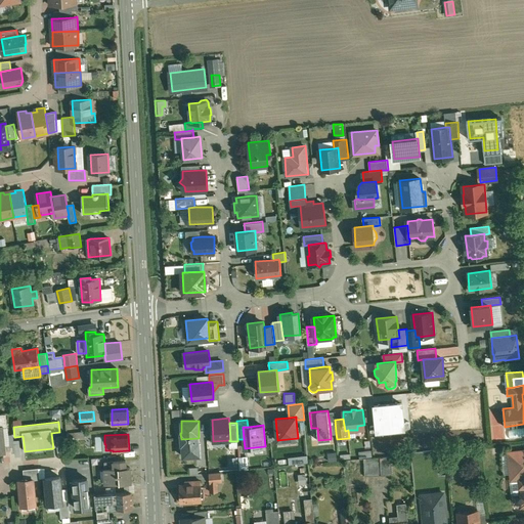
[(64,436),(54,437),(54,448),(66,448),(64,436)]
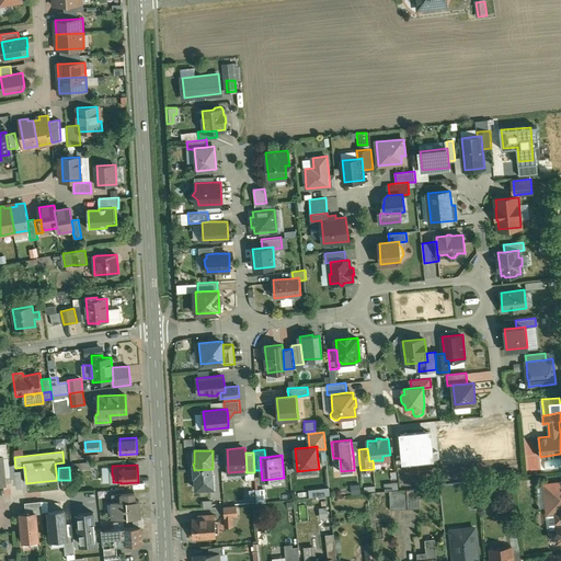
[(213,469),(194,470),(194,477),(195,477),(196,489),(214,488),(214,472),(213,472),(213,469)]
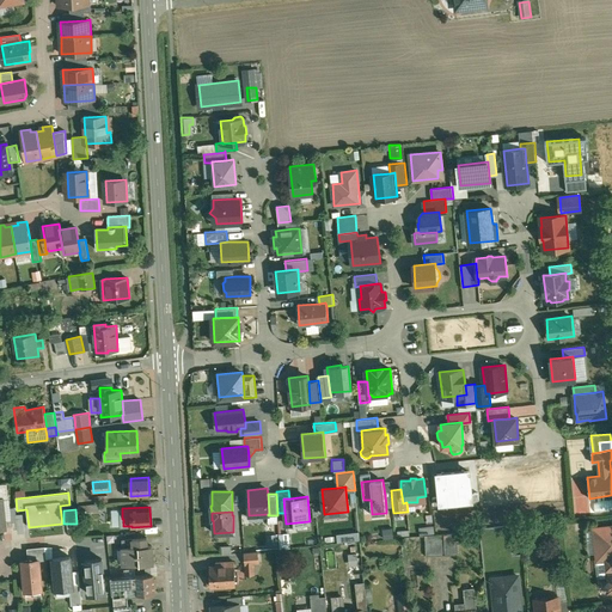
[(611,525),(594,528),(598,560),(606,558),(611,557),(611,525)]
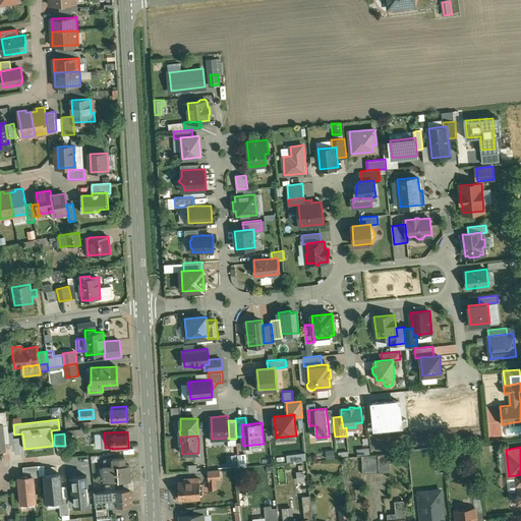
[(286,462),(304,459),(303,452),(285,454),(286,462)]
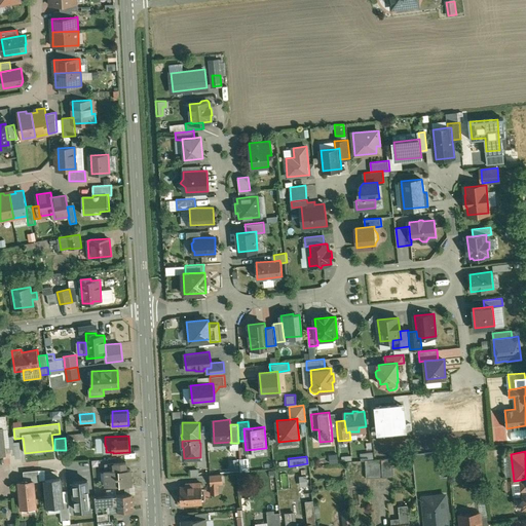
[(219,457),(211,458),(212,465),(219,465),(219,457)]
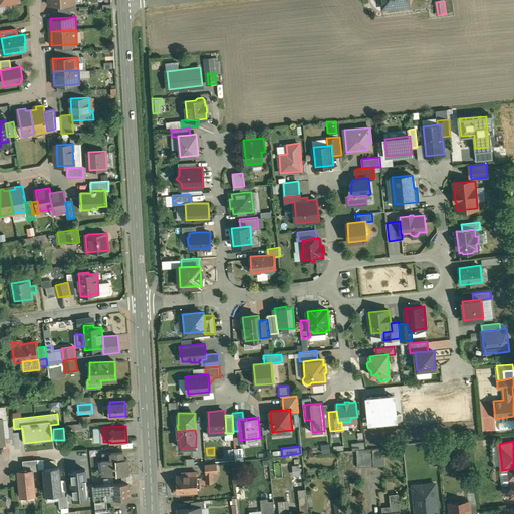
[(224,449),(224,460),(241,460),(241,448),(224,449)]
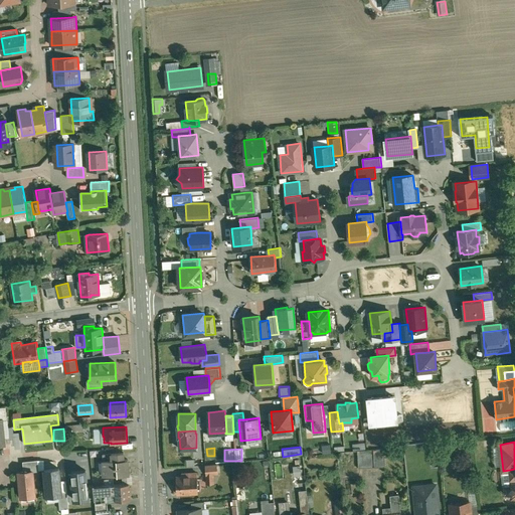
[(385,449),(358,451),(359,468),(386,466),(385,449)]
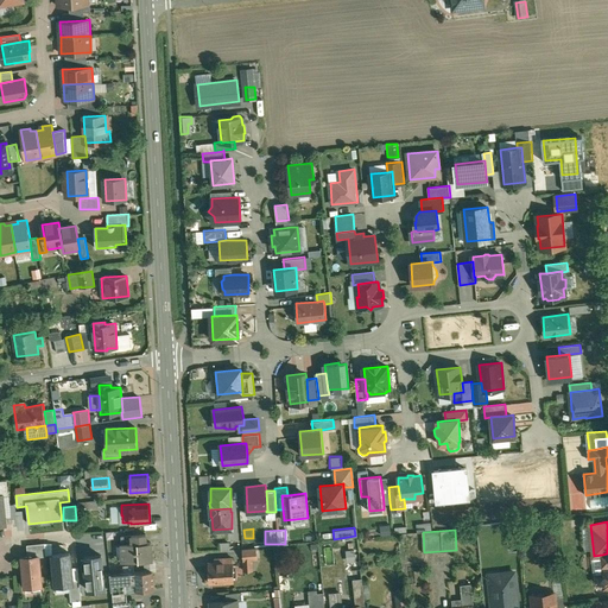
[(515,549),(515,534),(505,534),(506,549),(515,549)]
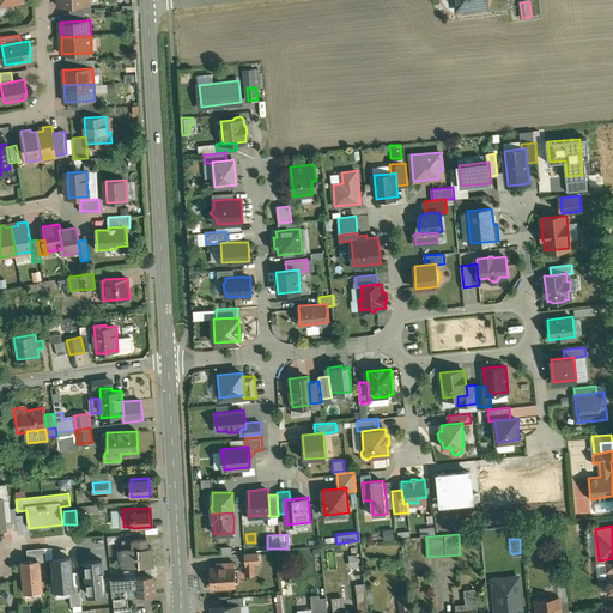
[(133,547),(122,548),(123,566),(153,564),(152,546),(147,547),(133,547)]
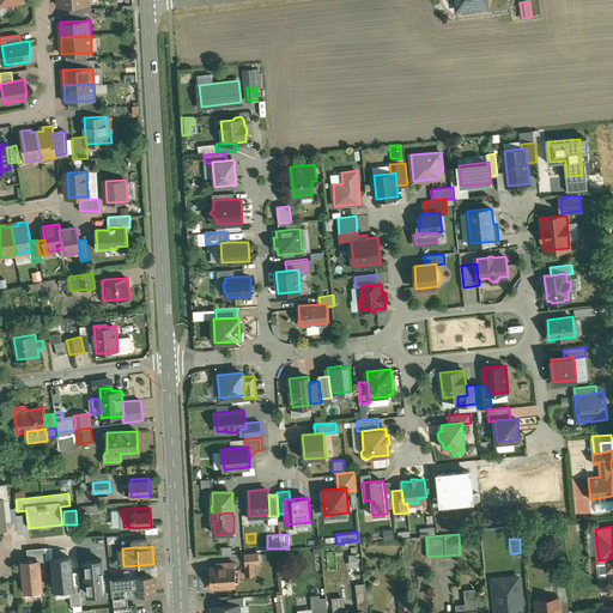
[(46,547),(28,548),(29,560),(40,560),(47,560),(46,547)]
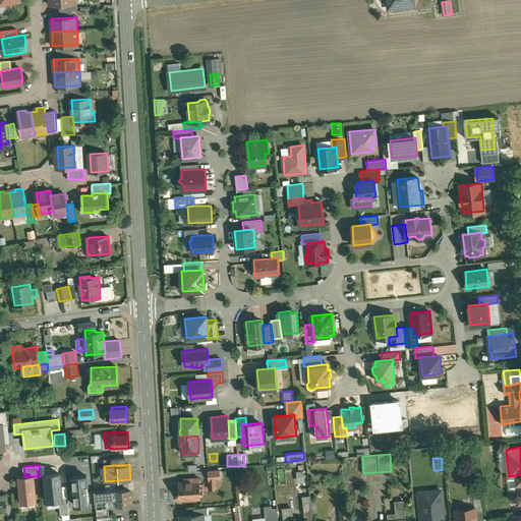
[(220,469),(208,470),(209,480),(217,479),(221,479),(220,469)]
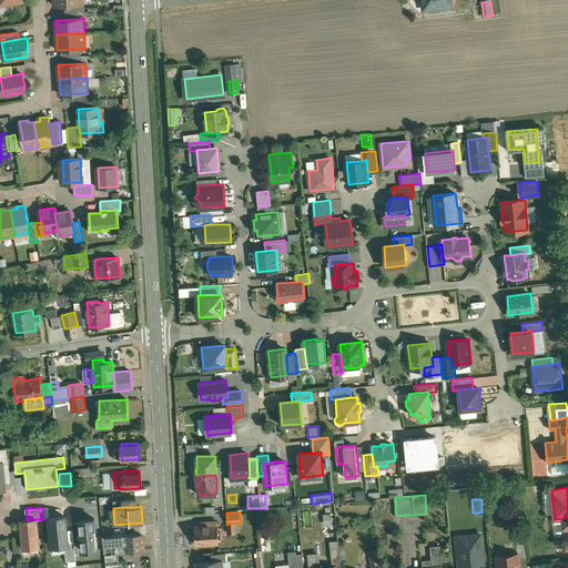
[(64,516),(49,518),(52,546),(64,545),(68,545),(68,543),(64,516)]
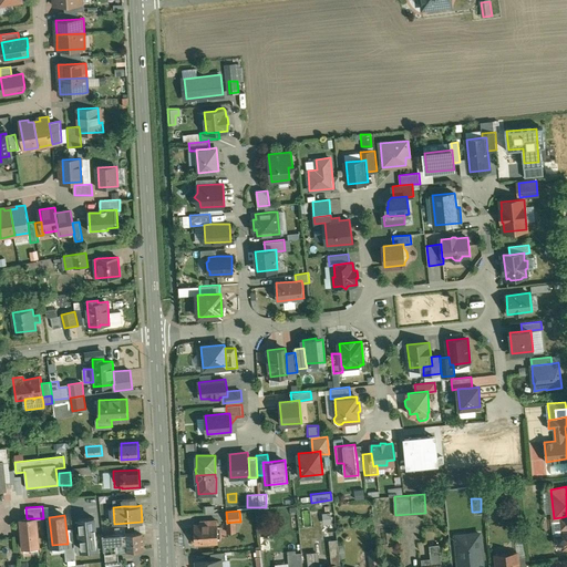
[(94,517),(79,519),(81,550),(104,547),(103,535),(96,535),(94,517)]
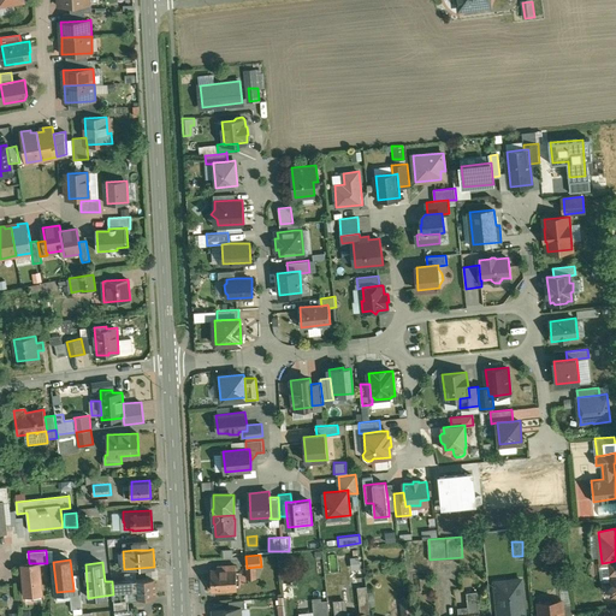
[(29,563),(23,564),(25,594),(27,594),(27,597),(42,596),(42,593),(42,592),(40,563),(29,563)]
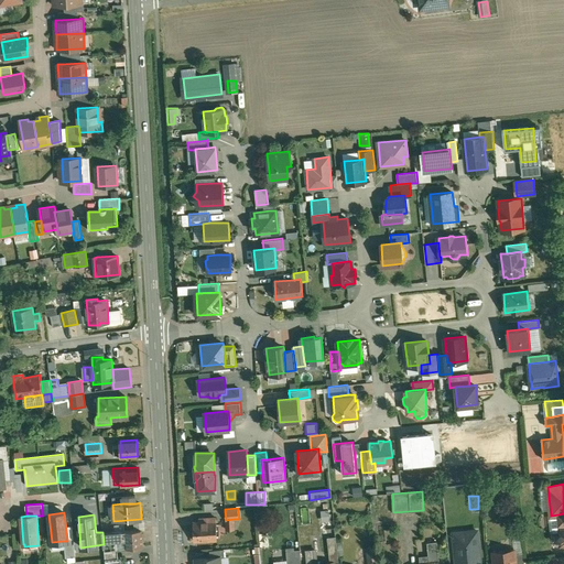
[(216,518),(202,519),(202,522),(194,522),(194,541),(217,539),(216,518)]
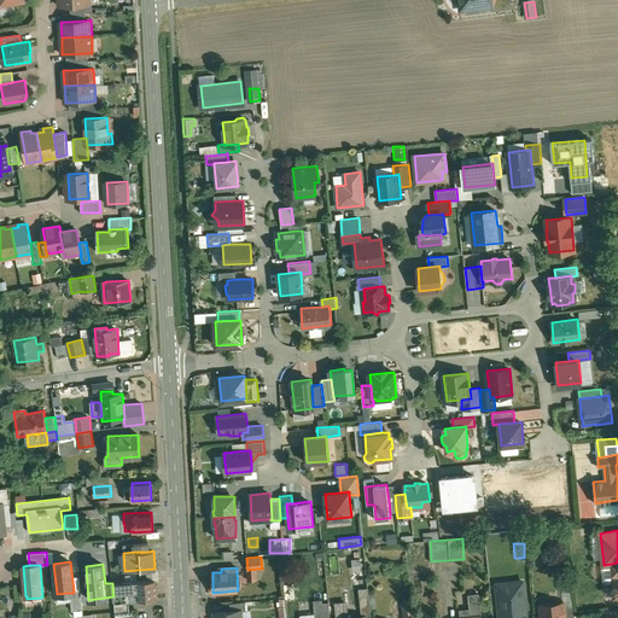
[(156,581),(147,581),(146,581),(138,581),(138,582),(138,592),(138,600),(157,599),(156,581)]
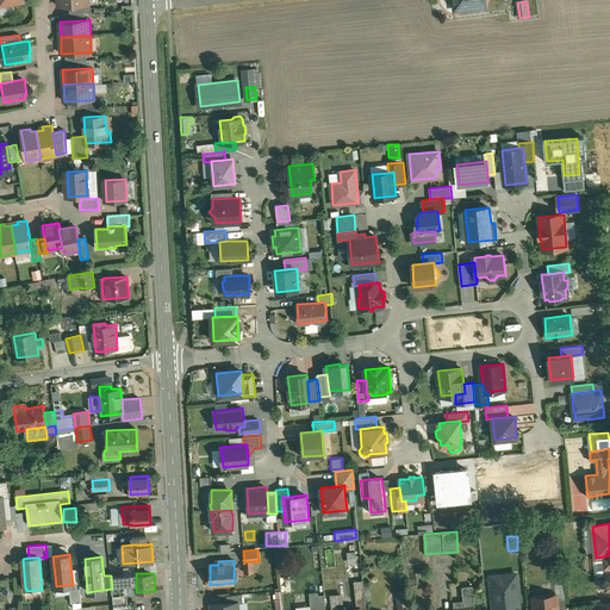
[(136,574),(112,576),(112,574),(111,576),(112,589),(113,605),(128,604),(126,585),(136,584),(136,574)]
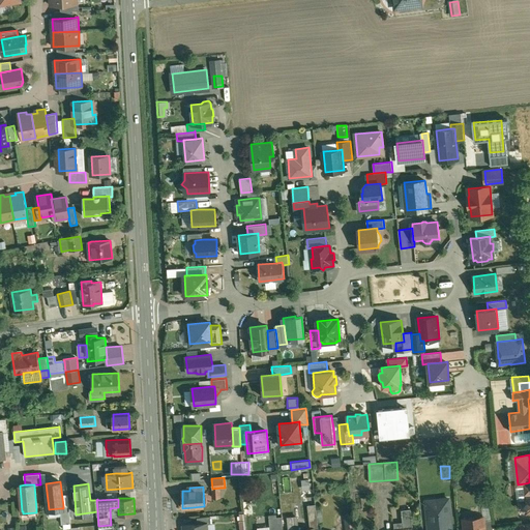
[(450,529),(448,500),(427,502),(430,529),(429,529),(450,529)]
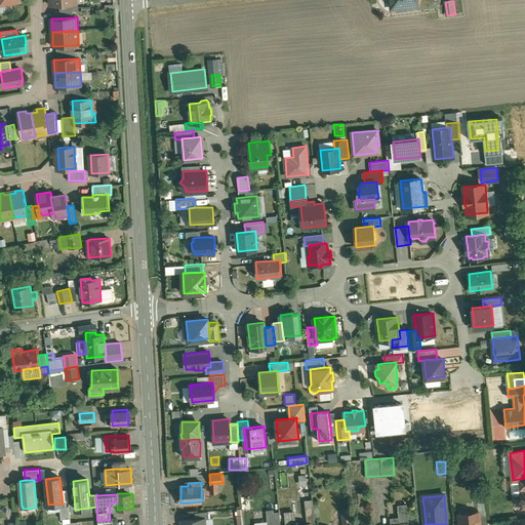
[(316,523),(314,499),(306,500),(308,523),(316,523)]
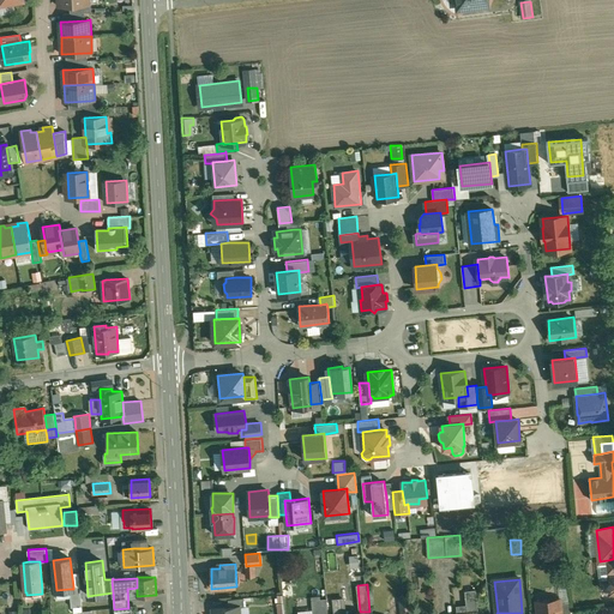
[(80,585),(73,587),(73,589),(70,589),(71,607),(82,606),(80,585)]
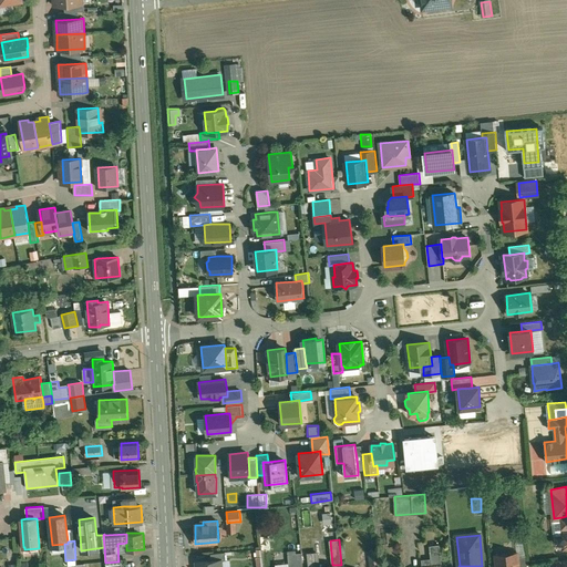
[(432,566),(422,566),(441,566),(440,544),(430,545),(432,566)]
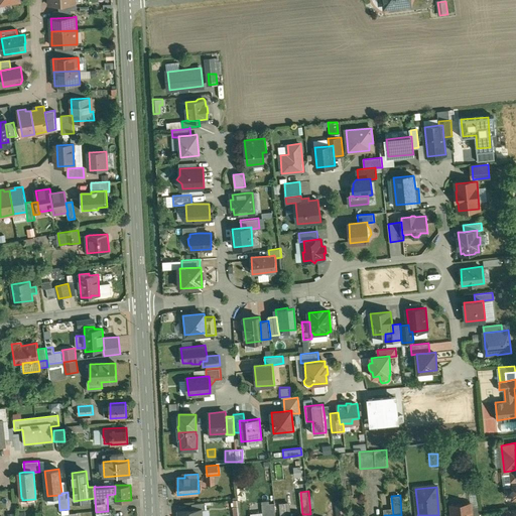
[(345,515),(344,500),(337,501),(338,515),(345,515)]
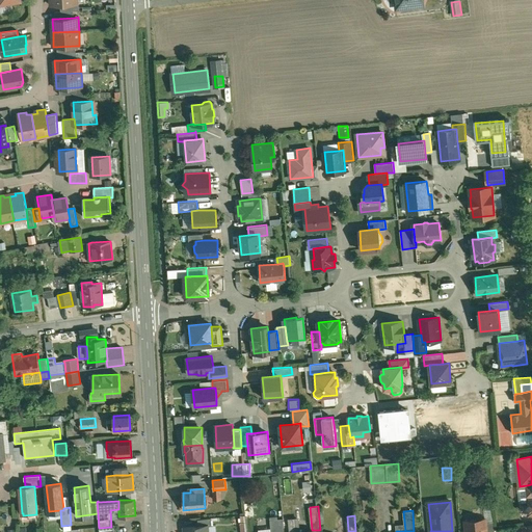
[(286,517),(287,530),(297,529),(296,517),(286,517)]
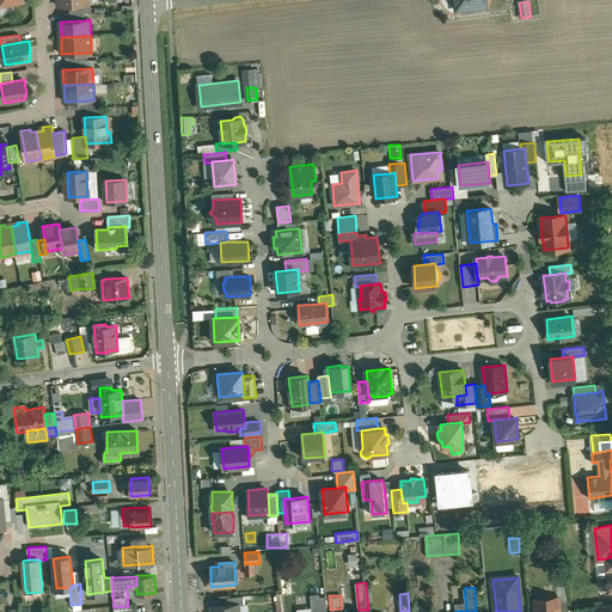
[(328,611),(326,597),(311,598),(312,611),(328,611)]
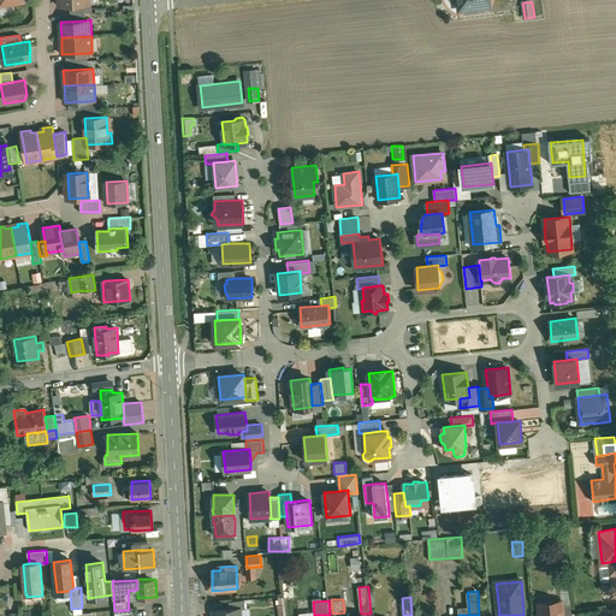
[(562,602),(539,604),(539,615),(563,615),(563,604),(562,602)]
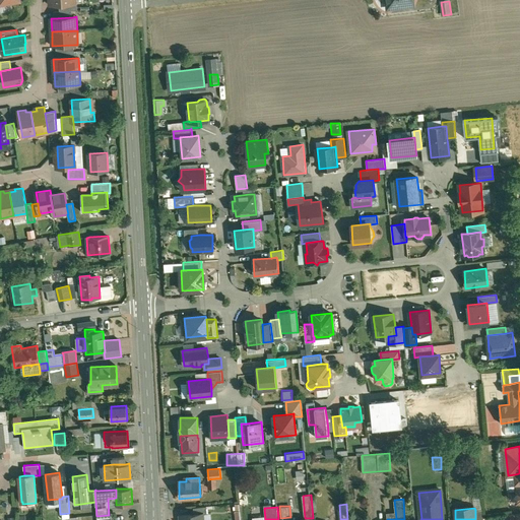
[(483,519),(482,509),(475,510),(475,519),(483,519)]
